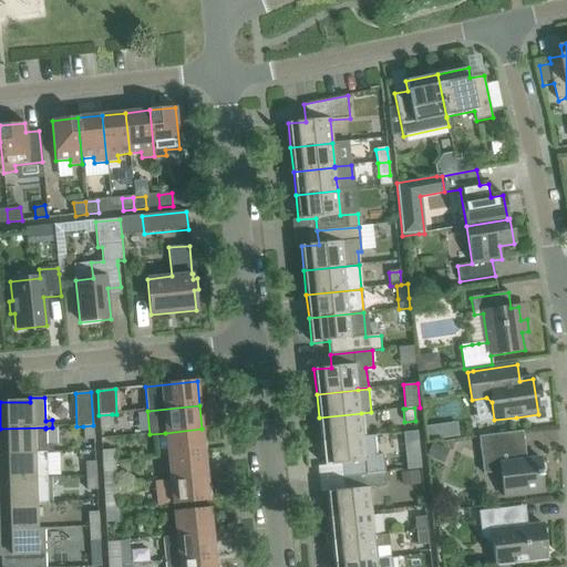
[(319,418),(321,442),(363,437),(363,436),(361,413),(319,418)]
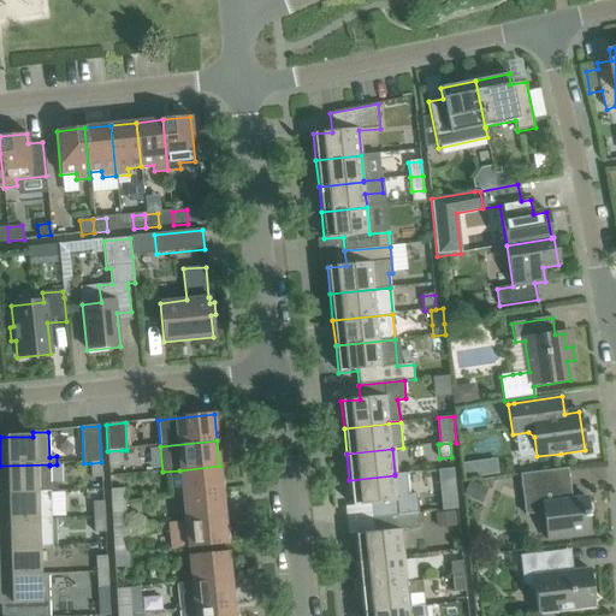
[(122,450),(107,451),(108,463),(122,463),(122,450)]
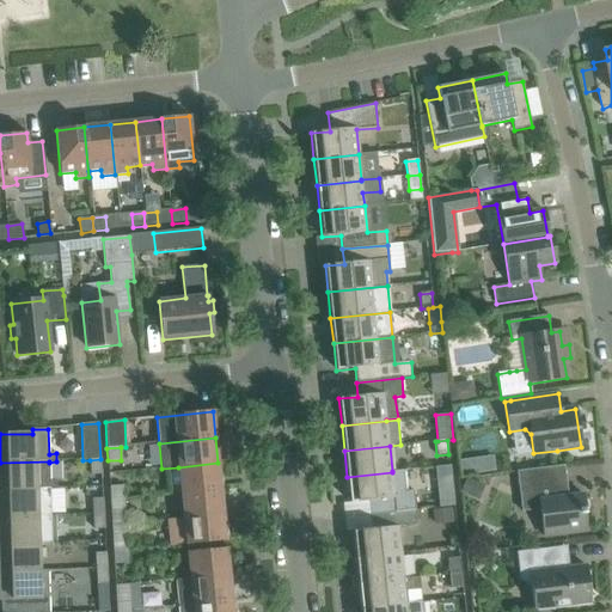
[(101,459),(90,460),(91,476),(102,475),(101,459)]
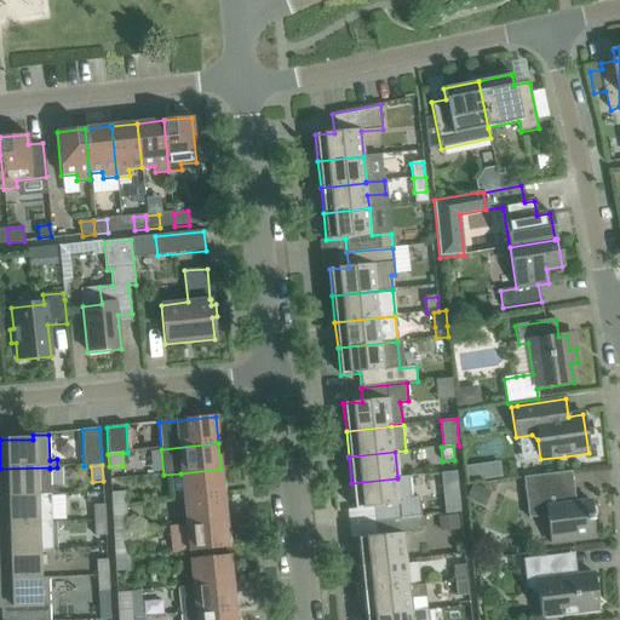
[(0,497),(51,495),(57,494),(56,487),(51,488),(50,469),(50,468),(0,469),(0,497)]
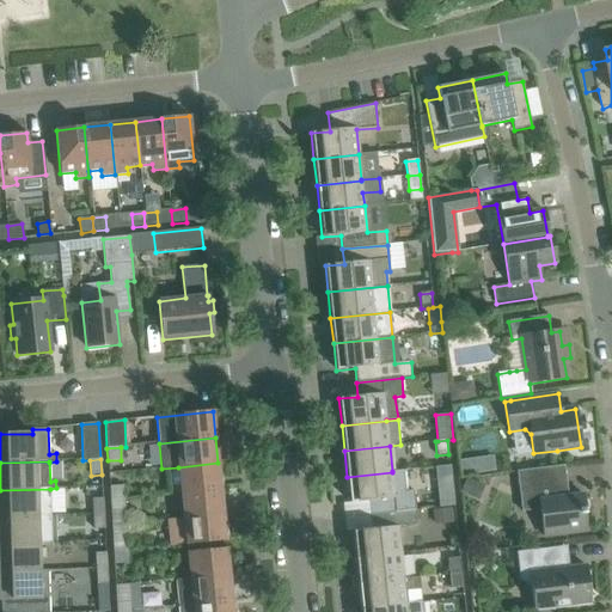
[(178,467),(182,493),(220,489),(218,463),(178,467)]
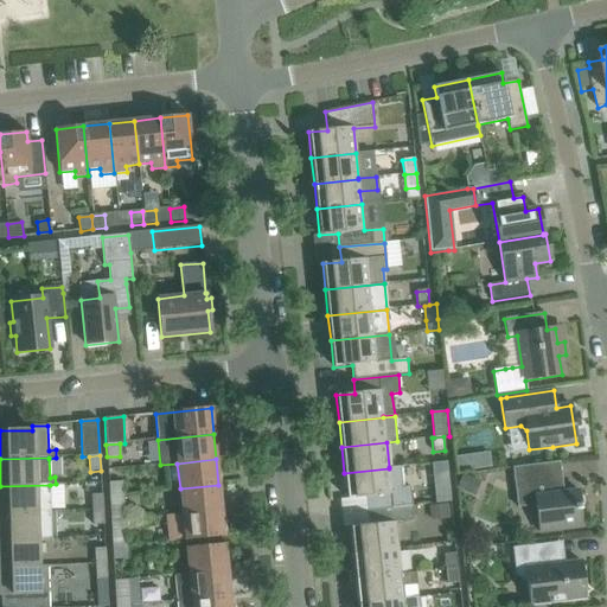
[(536,505),(540,534),(581,528),(579,510),(580,510),(577,490),(563,492),(560,462),(512,468),(517,508),(536,505)]
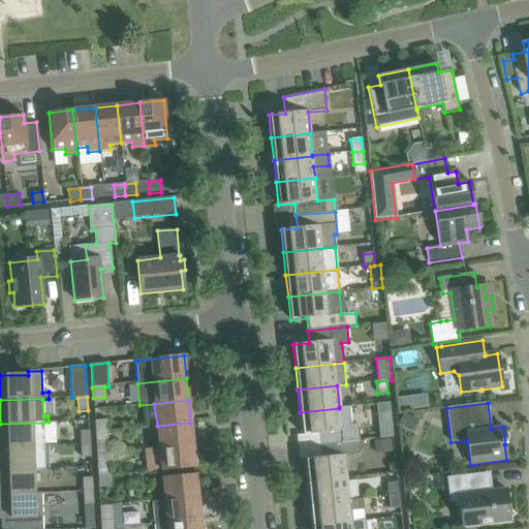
[(318,433),(320,445),(359,441),(358,429),(358,425),(350,425),(348,406),(339,407),(339,408),(300,412),(302,435),(318,433)]
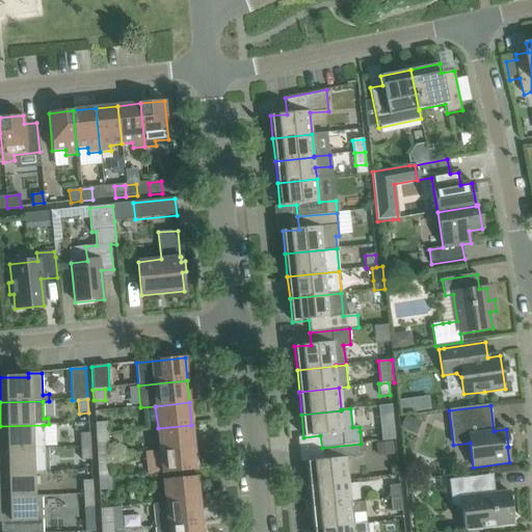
[(95,423),(96,434),(107,433),(107,423),(95,423)]
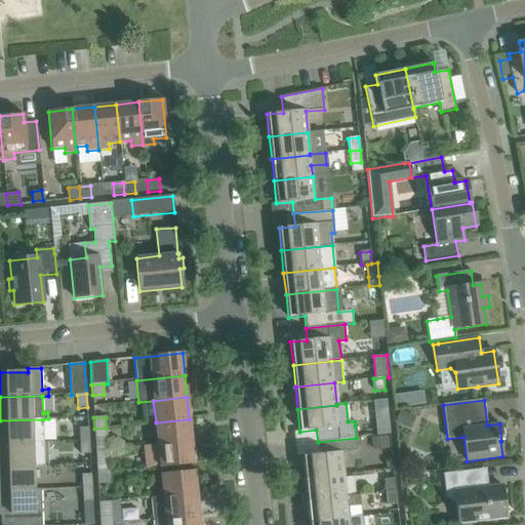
[(0,420),(0,443),(43,443),(43,419),(0,420)]
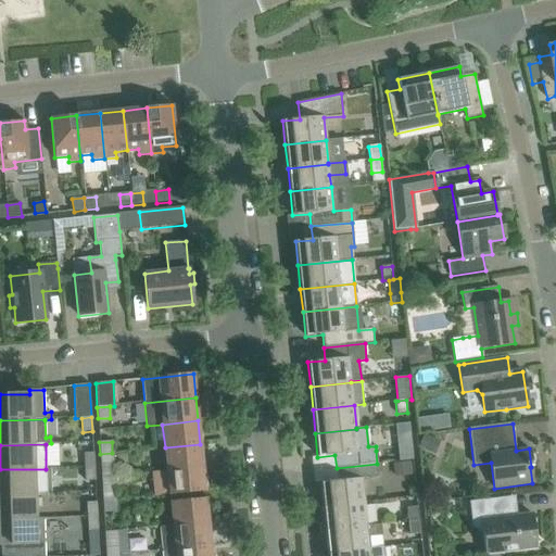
[(165,447),(167,470),(167,471),(203,468),(200,444),(165,447)]
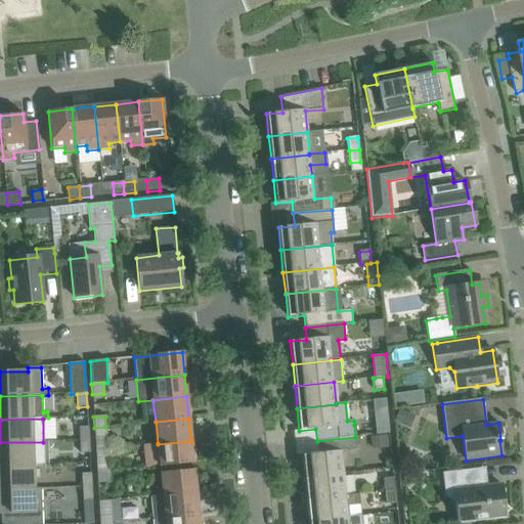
[(79,428),(79,440),(88,440),(88,427),(79,428)]
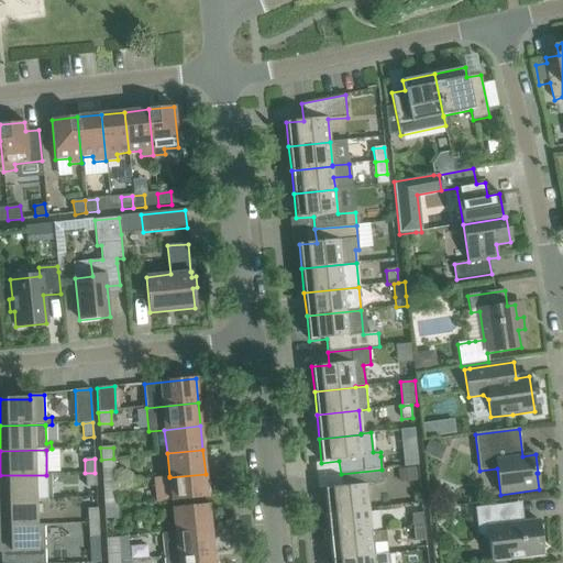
[(113,459),(101,460),(101,471),(114,471),(113,459)]
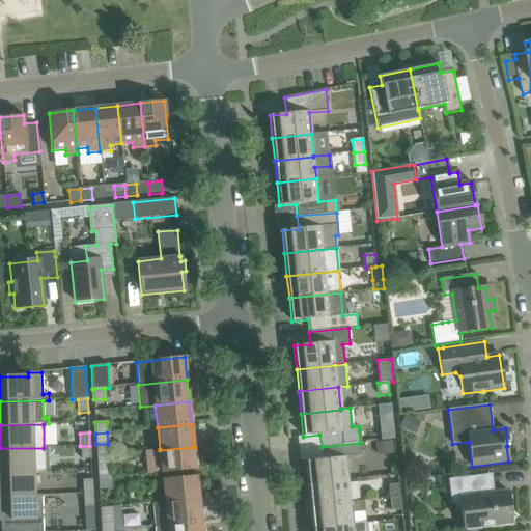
[(306,460),(308,484),(347,480),(345,457),(362,456),(360,443),(322,447),(323,459),(306,460)]
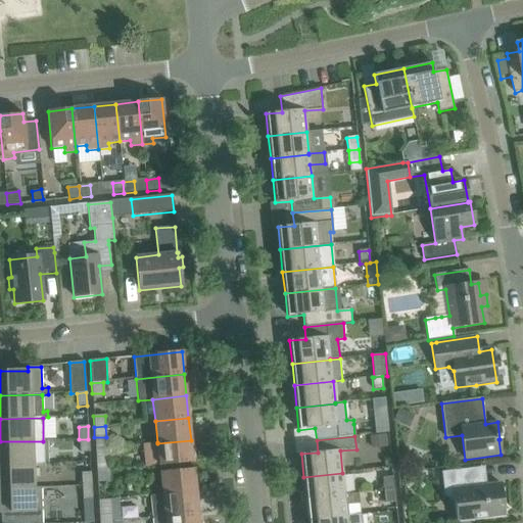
[(88,439),(79,439),(80,453),(89,453),(88,439)]
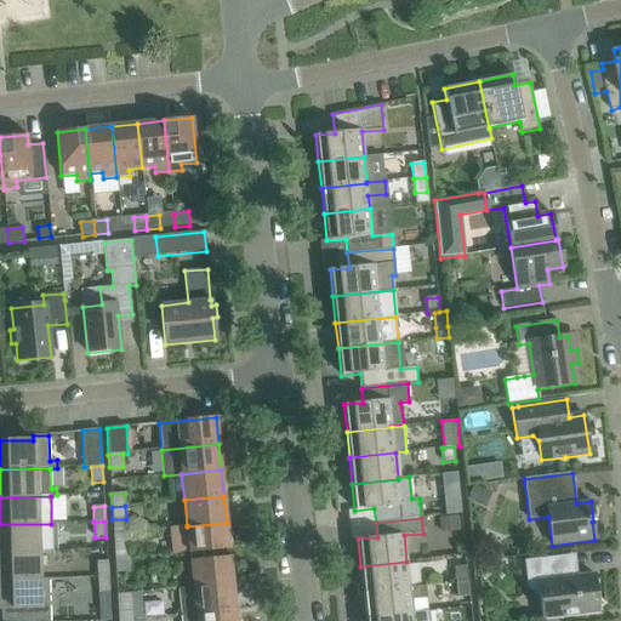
[(187,527),(187,525),(170,528),(172,554),(189,552),(189,553),(229,550),(227,523),(187,527)]
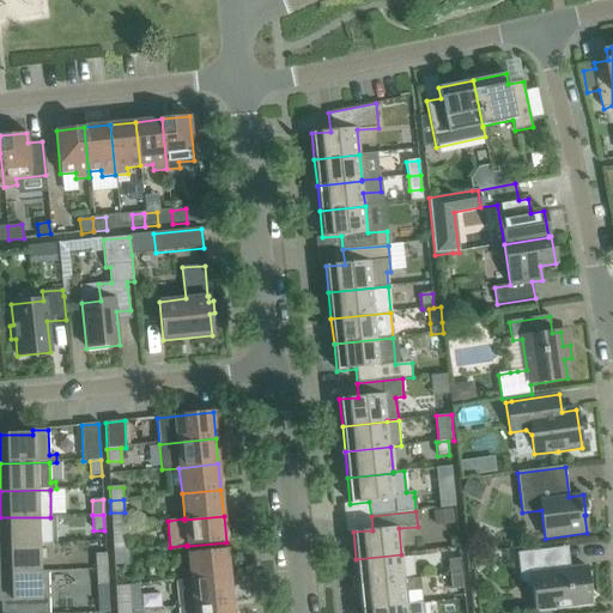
[(0,517),(0,545),(37,545),(37,544),(52,544),(50,517),(0,517)]
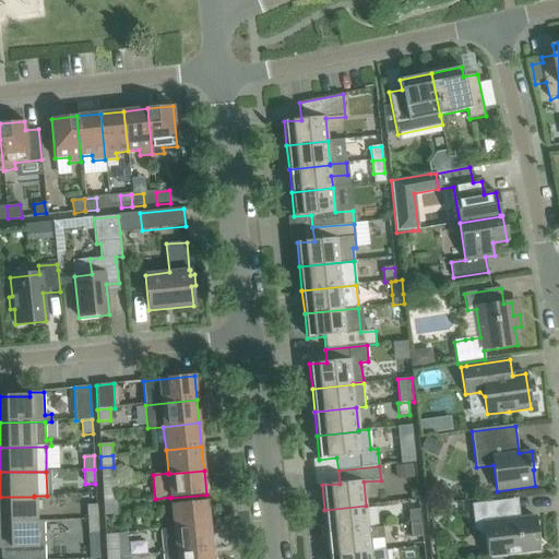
[(103,492),(103,504),(116,503),(115,492),(103,492)]
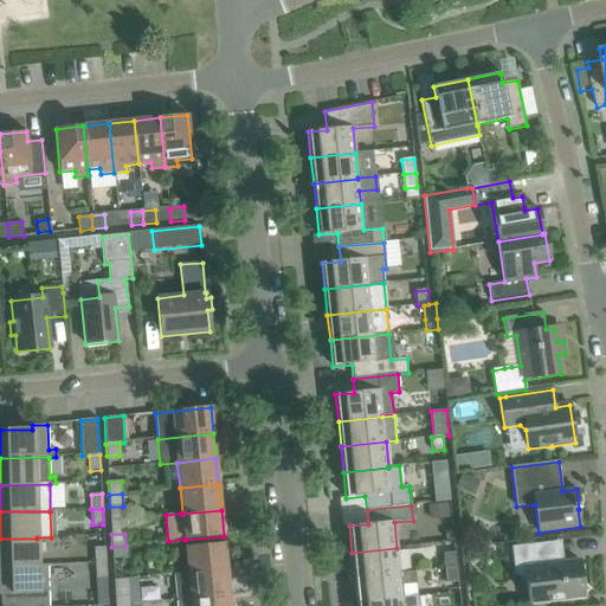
[(0,539),(0,566),(38,566),(37,539),(0,539)]
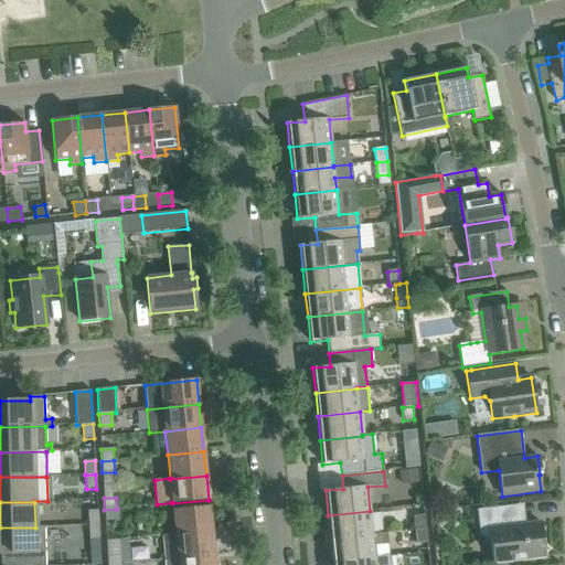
[(525,524),(524,520),(509,521),(508,505),(486,509),(477,510),(479,535),(487,541),(491,541),(493,563),(505,562),(522,560),(544,557),(540,523),(525,524)]
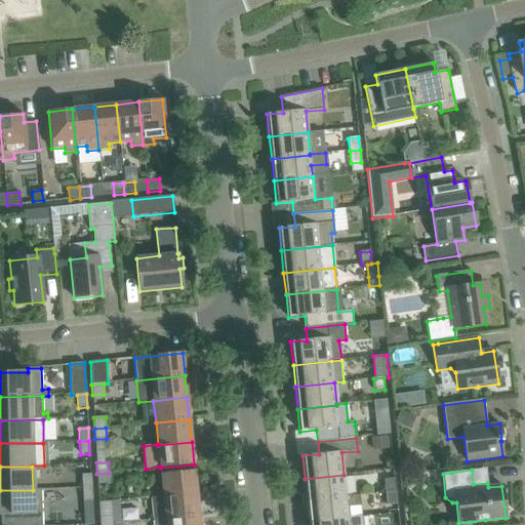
[(161,474),(163,496),(197,493),(195,471),(161,474)]
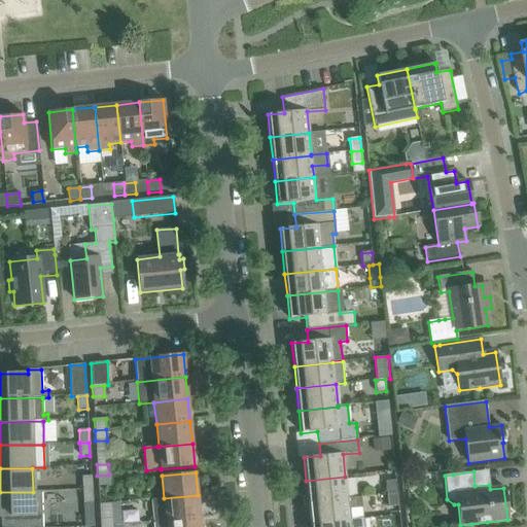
[(109,475),(97,476),(98,486),(109,486),(109,475)]
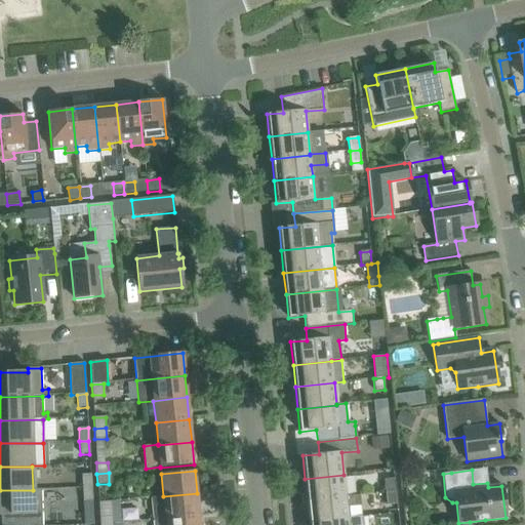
[(81,475),(82,488),(91,487),(90,475),(81,475)]
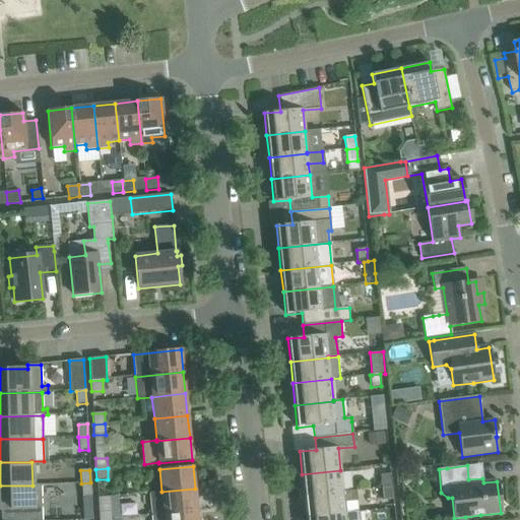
[(302,474),(305,496),(342,492),(340,470),(302,474)]
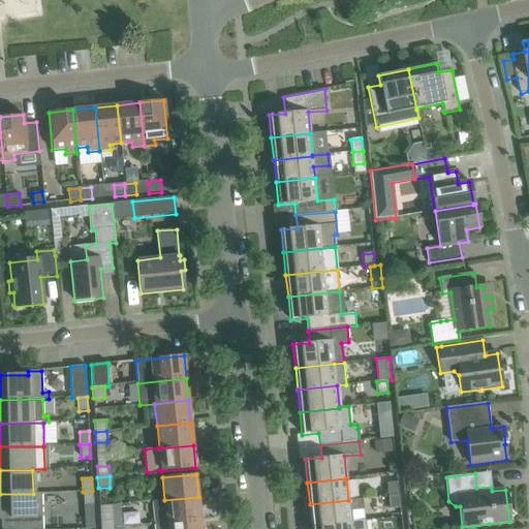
[(386,484),(387,496),(399,495),(397,483),(386,484)]
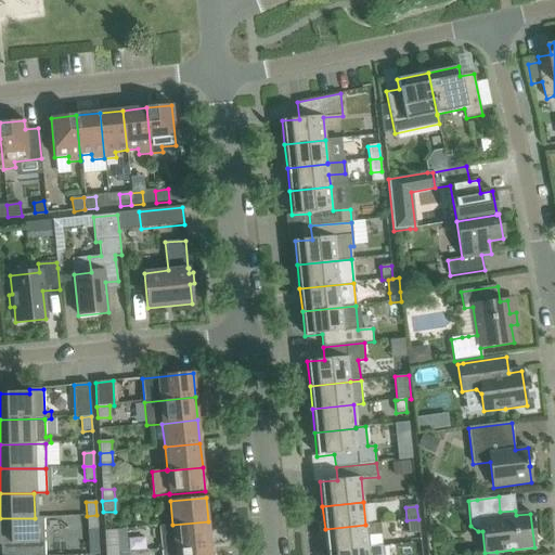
[(97,515),(87,516),(88,530),(98,529),(97,515)]
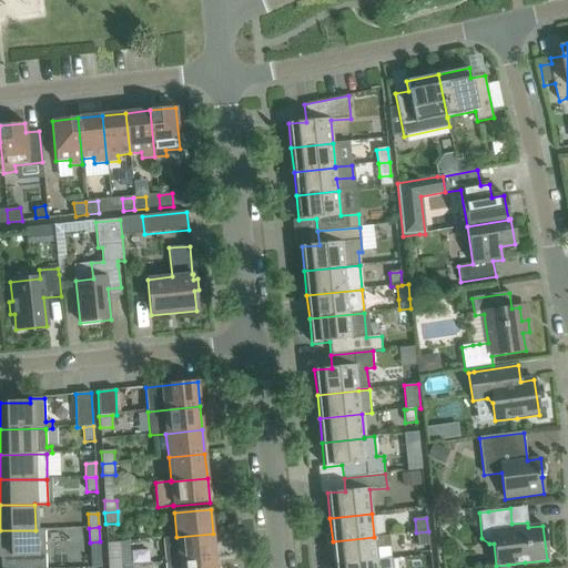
[(0,557),(1,557),(1,567),(44,567),(44,529),(36,530),(0,530),(0,557)]
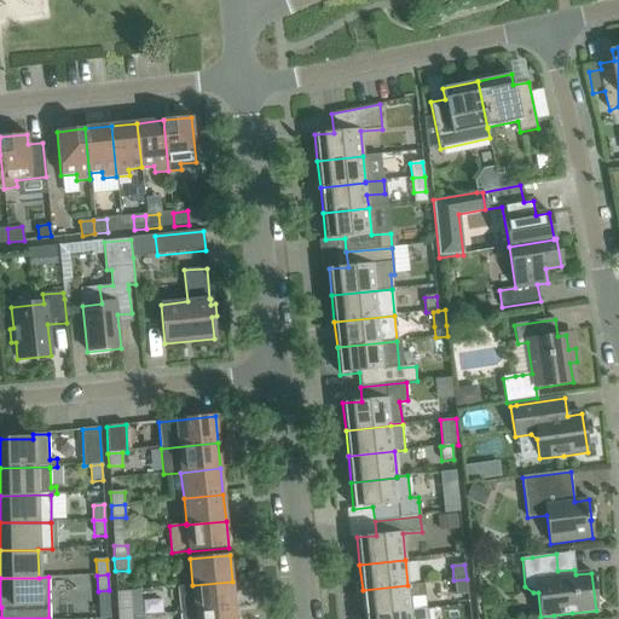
[(467,579),(453,580),(456,596),(468,594),(467,579)]
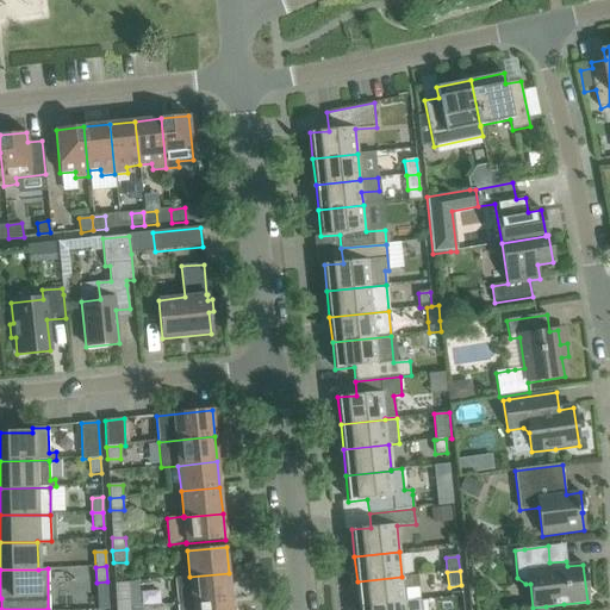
[(178,599),(179,604),(231,598),(229,573),(190,577),(175,578),(178,593),(178,599)]
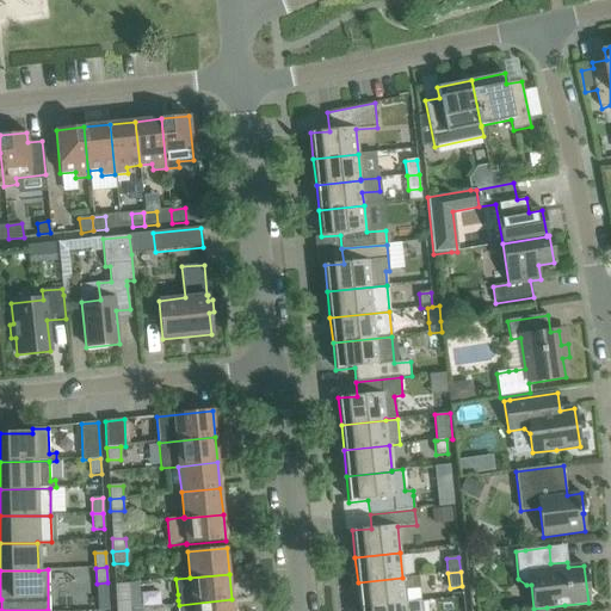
[(358,582),(360,609),(405,604),(405,603),(403,591),(420,588),(419,576),(402,578),(358,582)]
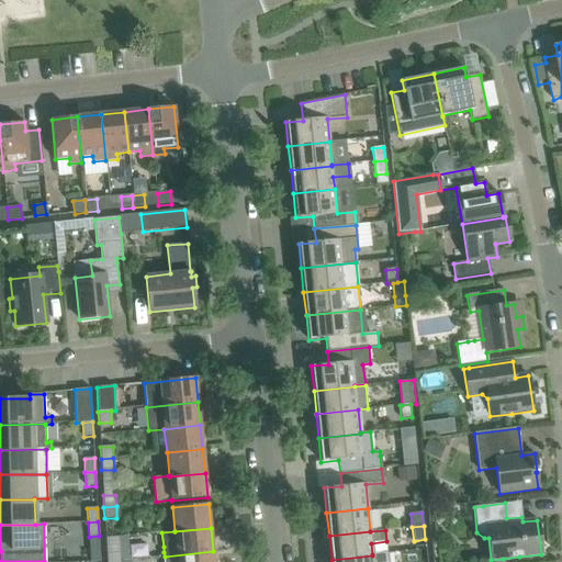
[(107,550),(107,561),(120,561),(119,550),(107,550)]
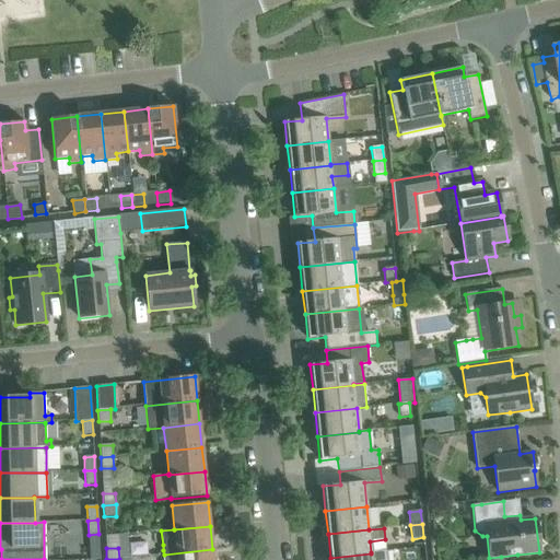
[(164,555),(164,559),(213,559),(212,549),(164,555)]
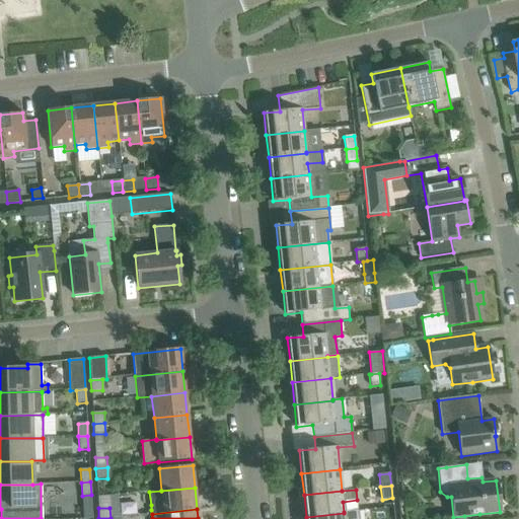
[(358,518),(357,510),(344,512),(344,513),(306,517),(306,518),(358,518)]
